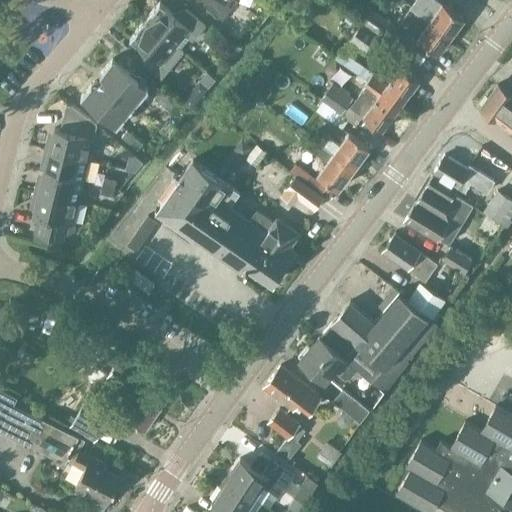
[(198,0),(223,20),(238,2),(235,0),(198,0)]
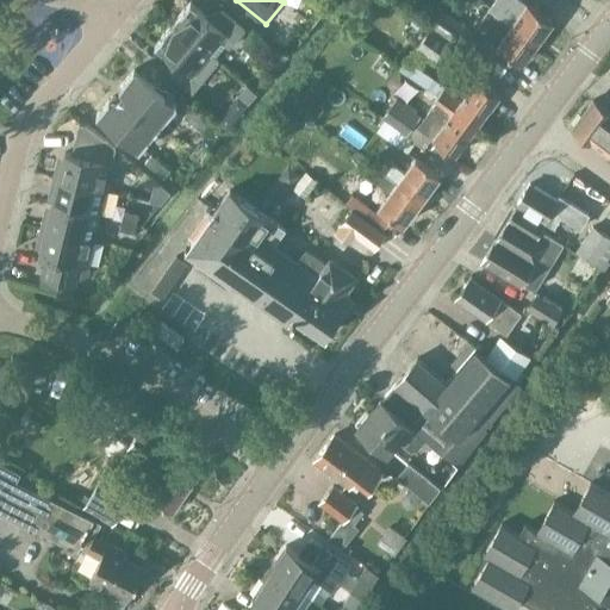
[(312,0),(307,8),(322,17),(330,0),(312,0)]
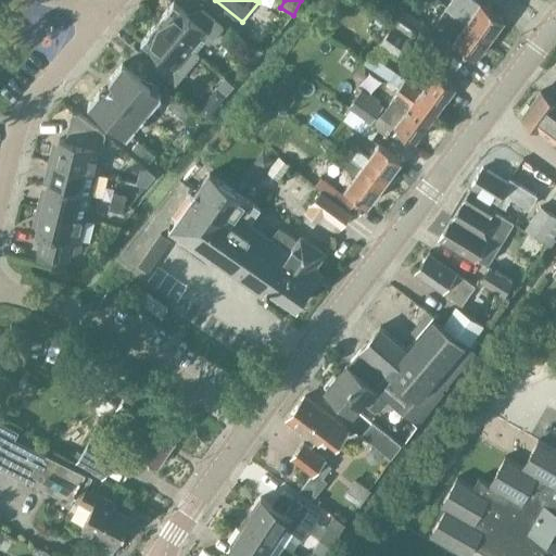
[(451,0),(446,8),(491,41),(506,22),(482,4),(476,0),(451,0)]
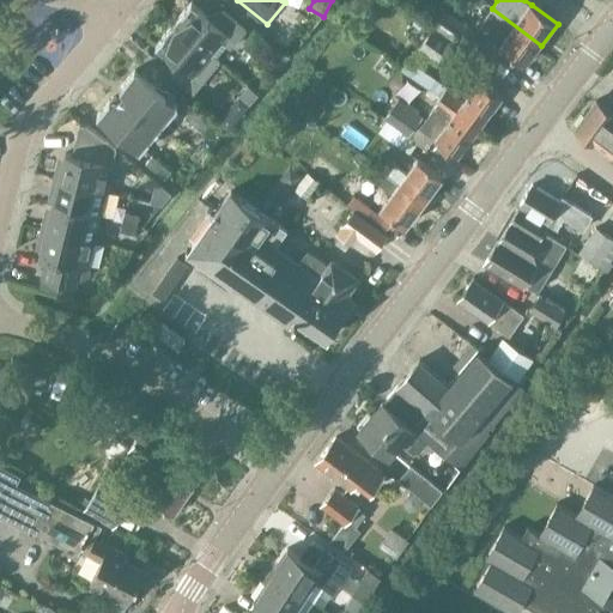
[(194,4),(193,4),(175,24),(212,55),(228,36),(237,43),(247,31),(224,12),(214,23),(193,5),(194,4)]
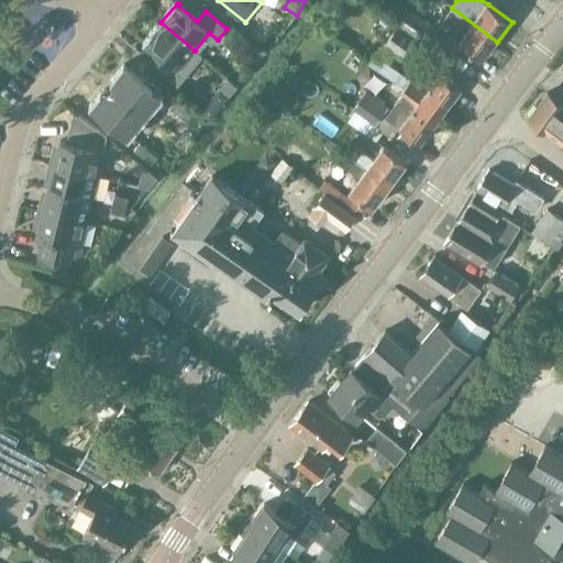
[(452,8),(438,28),(460,43),(483,61),(497,42),(452,8)]
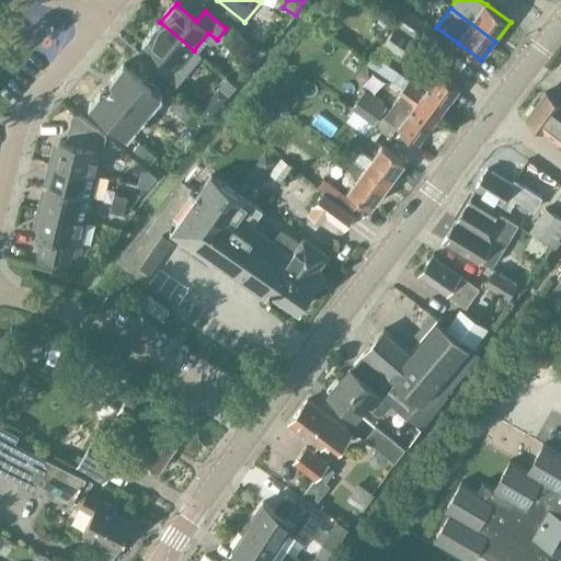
[(408,9),(397,24),(424,45),(436,30),(408,9)]
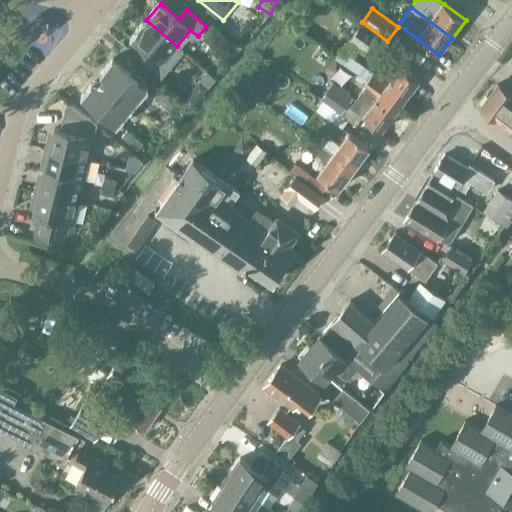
[(177,46),(146,20),(131,38),(132,39),(132,38),(150,53),(143,63),(162,79),(170,69),(163,63),(177,46)]
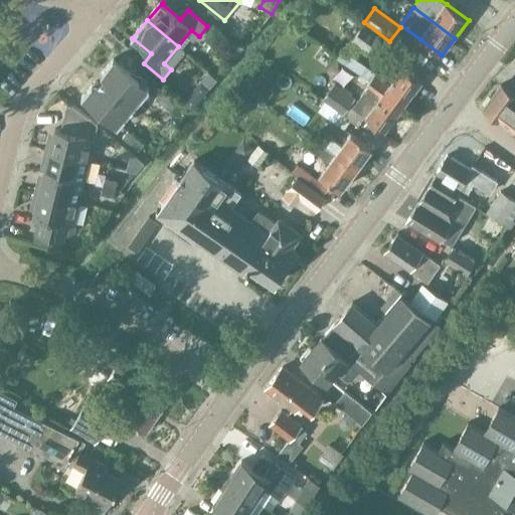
[(364,22),(352,39),(384,63),(397,46),(389,41),(364,22)]
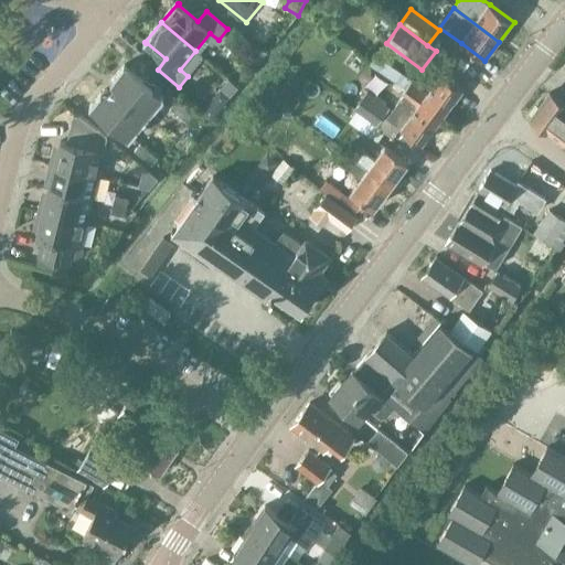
[(113,85),(115,86),(112,89),(148,119),(166,98),(125,65),(112,83),(113,85)]
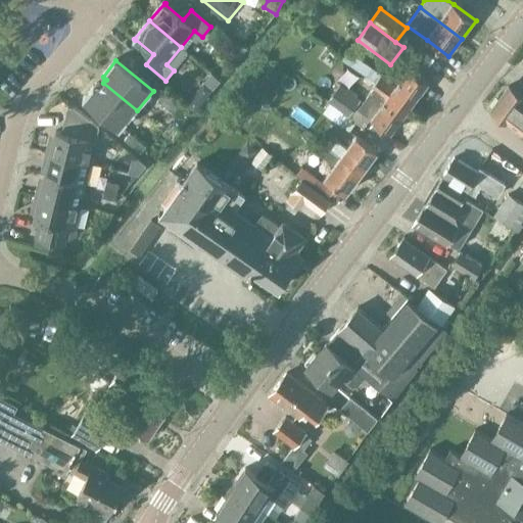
[(381,76),(376,83),(409,107),(427,83),(408,68),(395,86),(381,76)]
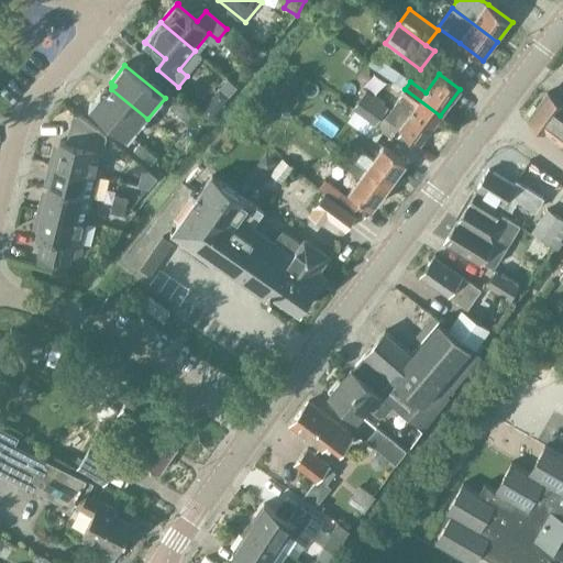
[(130,140),(147,119),(111,89),(109,92),(107,90),(105,91),(102,94),(101,92),(90,107),(130,140)]
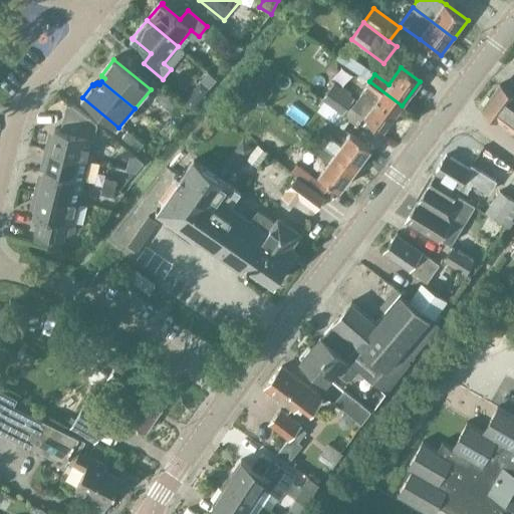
[(363,89),(351,106),(364,116),(383,131),(402,105),(369,81),(363,89)]
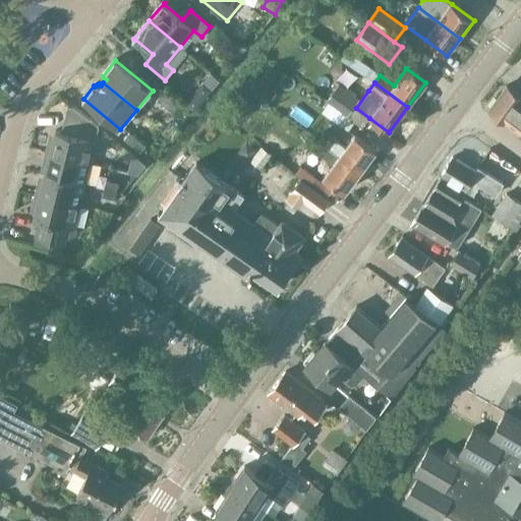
[(340,83),(328,101),(346,115),(348,116),(354,107),(350,103),(355,96),(340,83)]
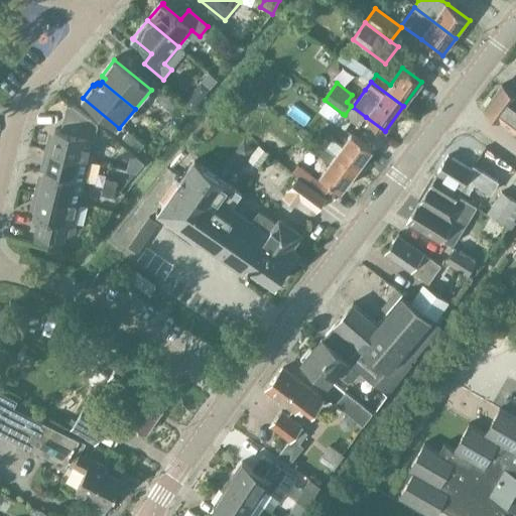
[(485,110),(515,132),(515,94),(503,85),(485,110)]
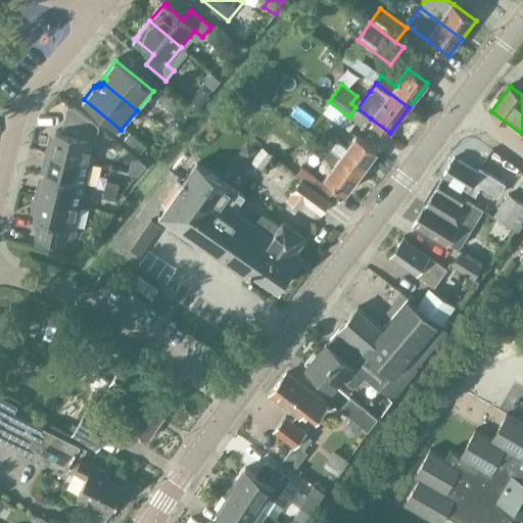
[(163,94),(158,101),(175,114),(180,107),(163,94)]
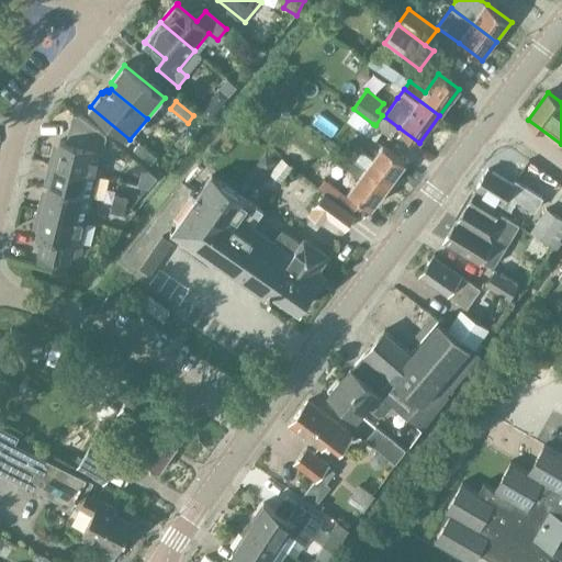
[(201,109),(199,112),(209,121),(216,112),(211,108),(201,109)]
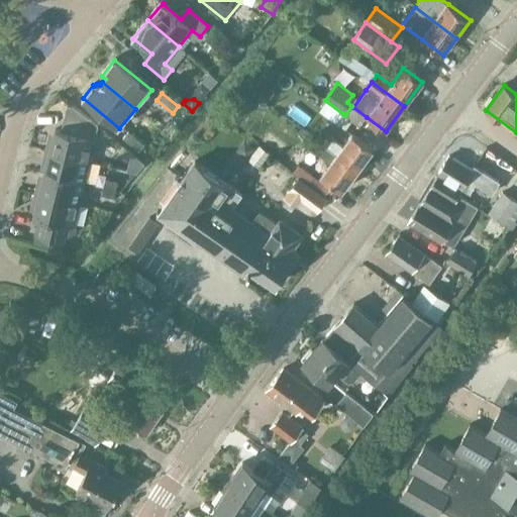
[(49,140),(46,150),(90,162),(99,126),(73,105),(69,104),(62,131),(57,130),(54,141),(49,140)]
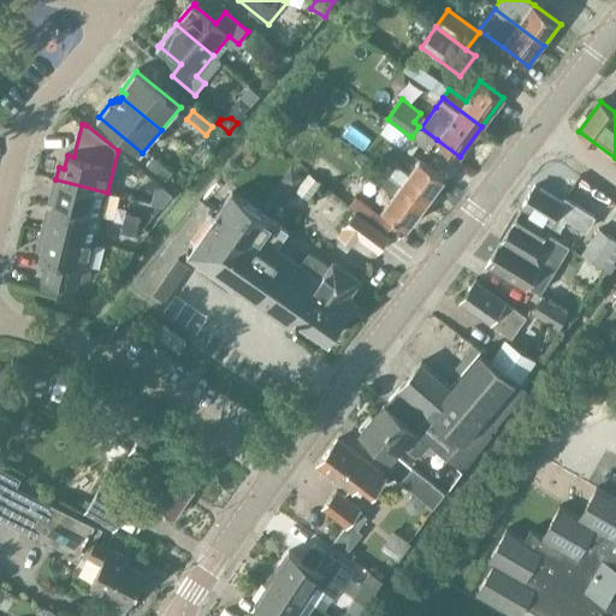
[(385,155),(378,166),(426,202),(444,177),(420,159),(410,173),(385,155)]
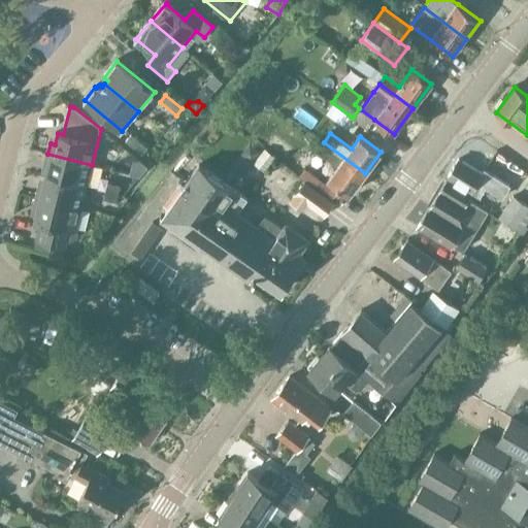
[(126,141),(142,155),(149,149),(132,135),(126,141)]
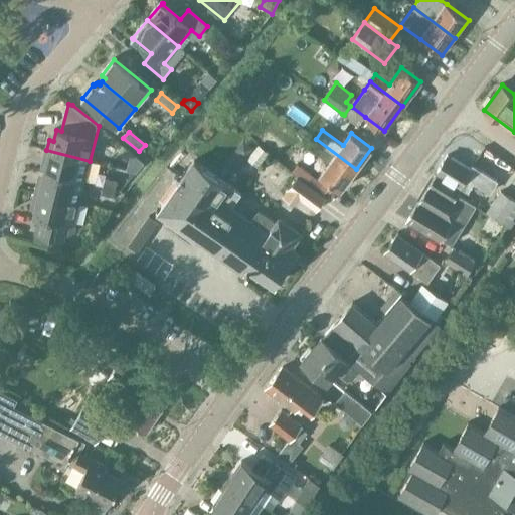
[(316,139),(309,148),(329,163),(321,175),(341,190),(356,169),(316,139)]
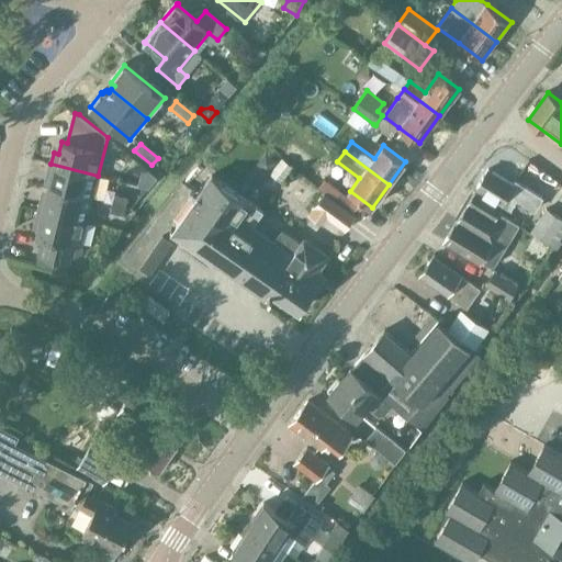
[(266,153),(258,164),(268,171),(277,161),(266,153)]
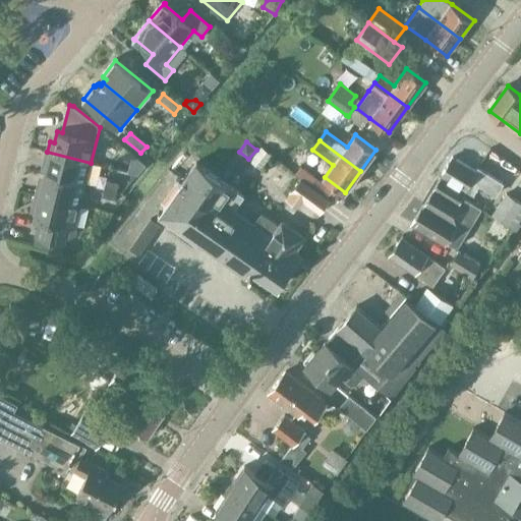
[(261,149),(250,161),(261,169),(271,156),(261,149)]
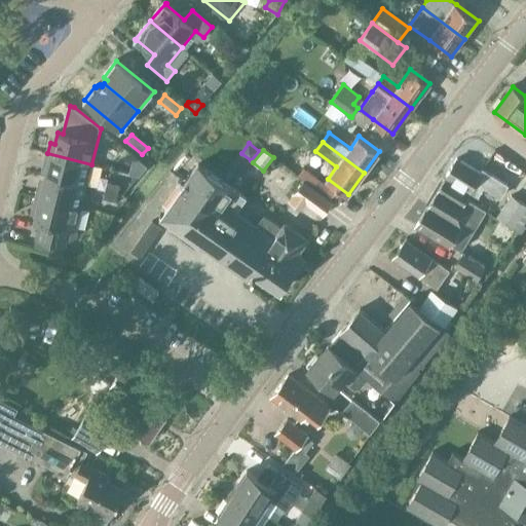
[(48,165),(46,176),(86,186),(91,164),(47,153),(45,164),(48,165)]
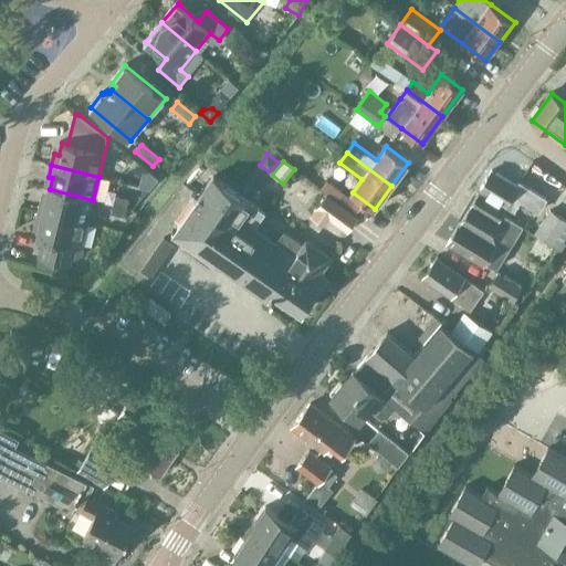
[(522,201),(538,211),(546,200),(520,184),(517,188),(493,173),(481,191),(506,207),(507,203),(516,209),(522,201)]
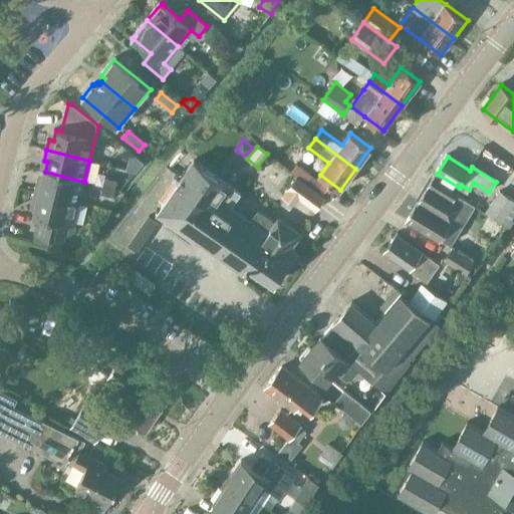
[(244,272),(247,268),(275,224),(262,214),(254,225),(232,210),(243,195),(195,162),(159,214),(244,272)]
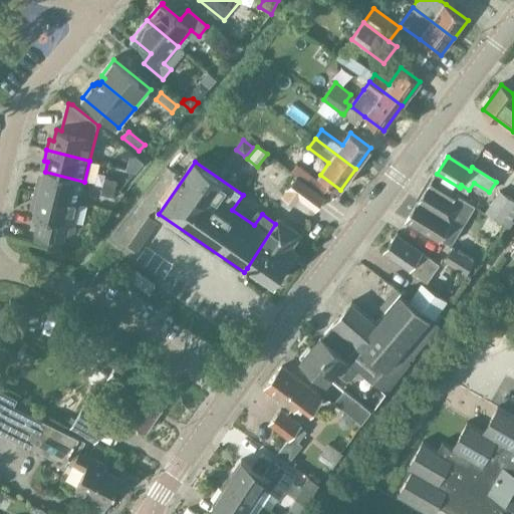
[(36,193),(78,203),(84,182),(45,172),(42,183),(38,182),(36,193)]
